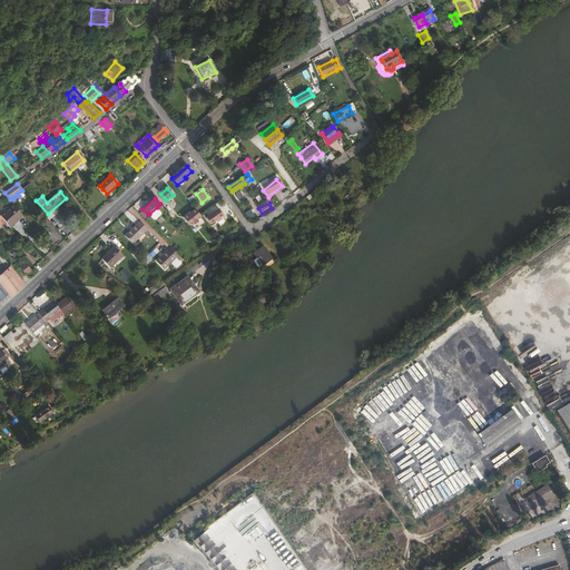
[(15,205),(0,216),(5,222),(9,227),(23,216),(15,205)]
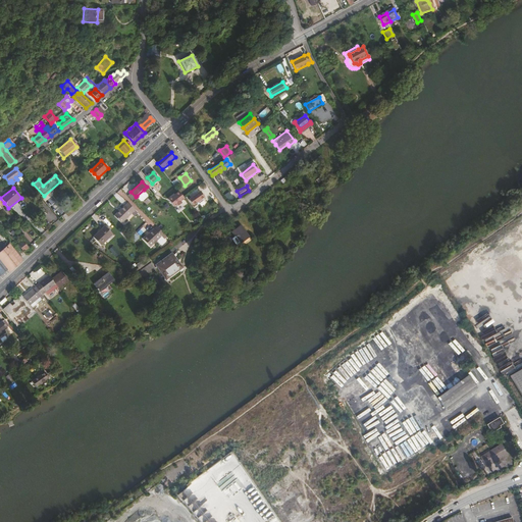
[(162,188),(154,195),(158,200),(166,193),(162,188)]
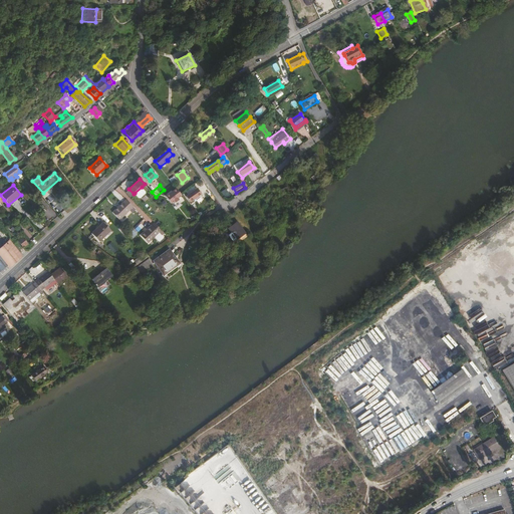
[(146,192),(142,187),(135,193),(139,198),(141,198),(146,194),(146,192)]
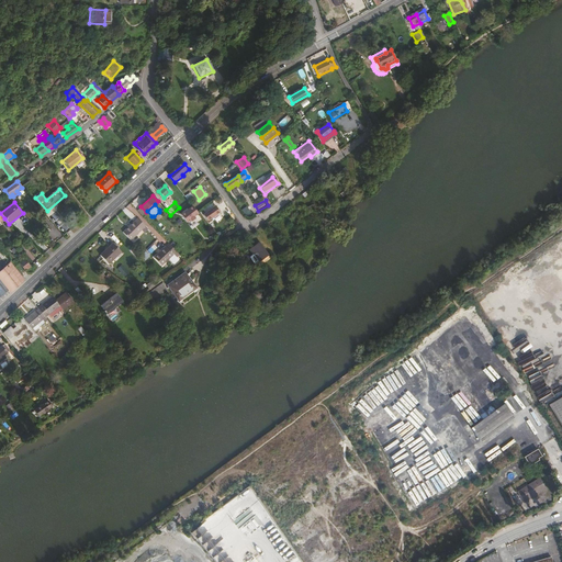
[(215,206),(203,214),(209,221),(217,214),(220,213),(215,206)]
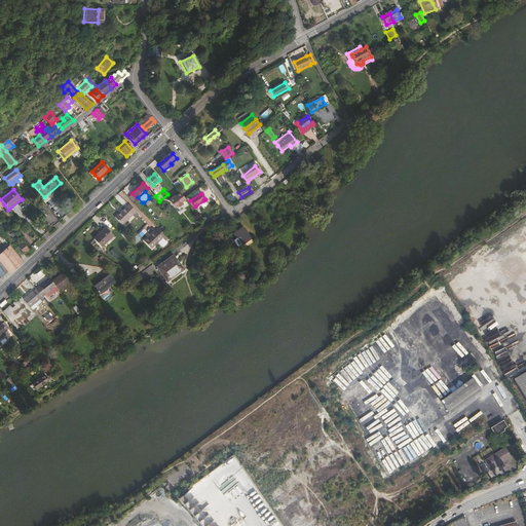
[(139,215),(128,204),(115,218),(122,225),(133,216),(135,219),(139,215)]
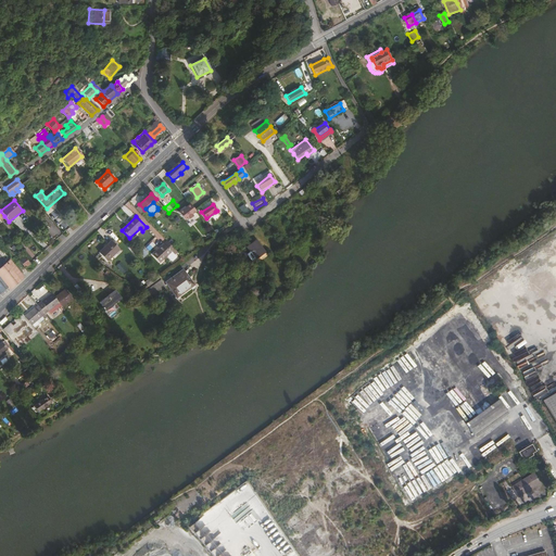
[(253,262),(266,253),(255,239),(254,240),(262,251),(254,256),(250,250),(245,252),(253,262)]
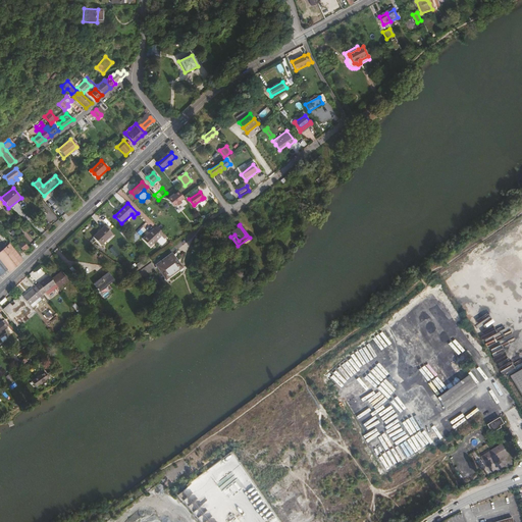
[(246,236),(239,225),(231,230),(235,235),(239,241),(246,236)]
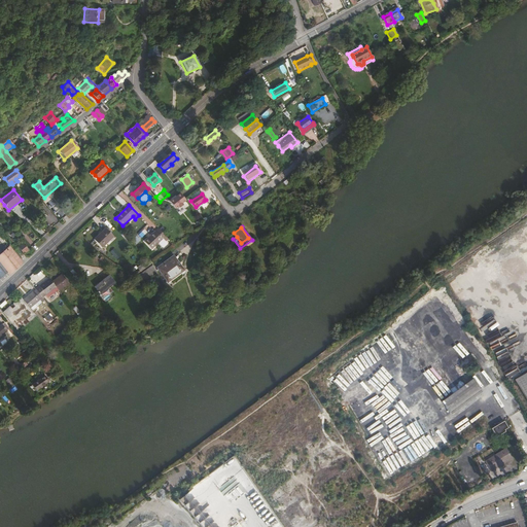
[(106,229),(94,240),(102,247),(113,236),(106,229)]
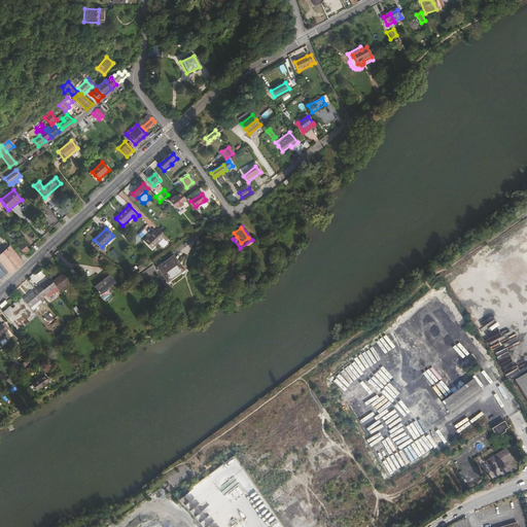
[(169,239),(159,229),(145,242),(152,249),(163,239),(166,242),(169,239)]
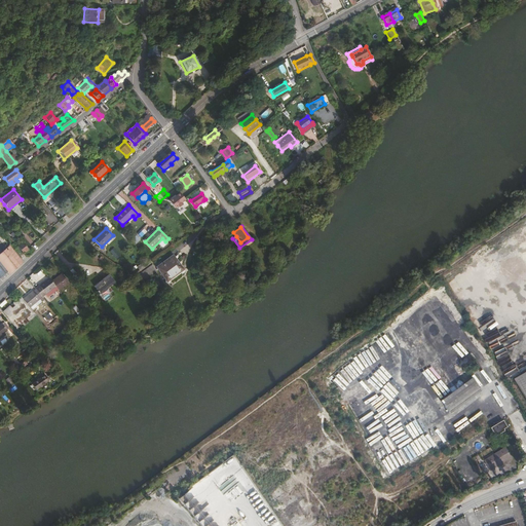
[(23,242),(17,247),(24,253),(28,250),(23,242)]
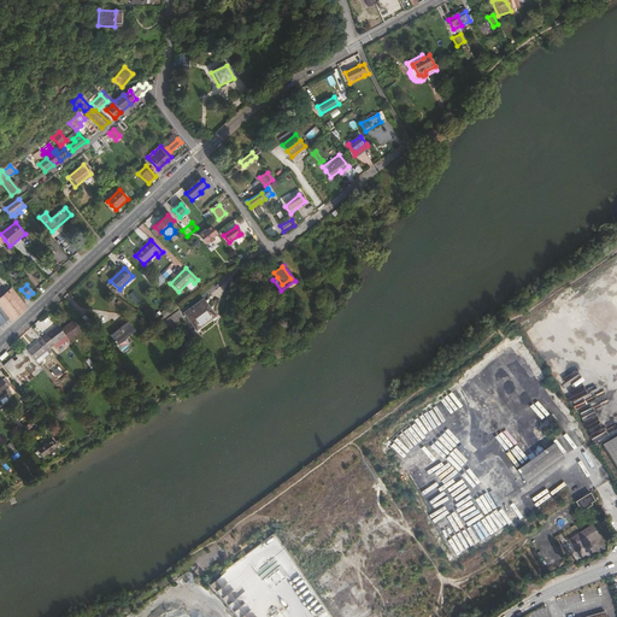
[(24,303),(12,288),(0,298),(0,325),(9,318),(11,322),(27,309),(24,303)]
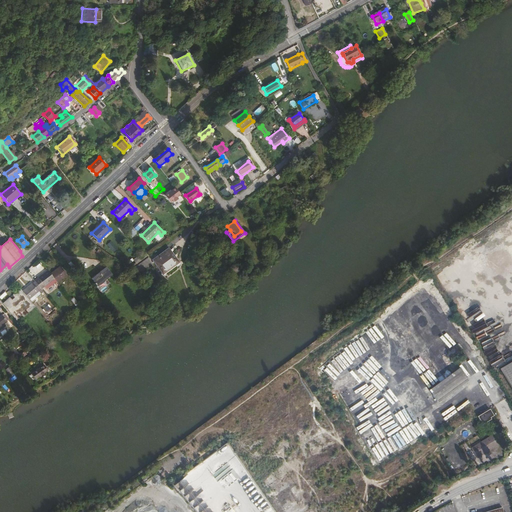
[(230,253),(226,249),(218,255),(222,259),(230,253)]
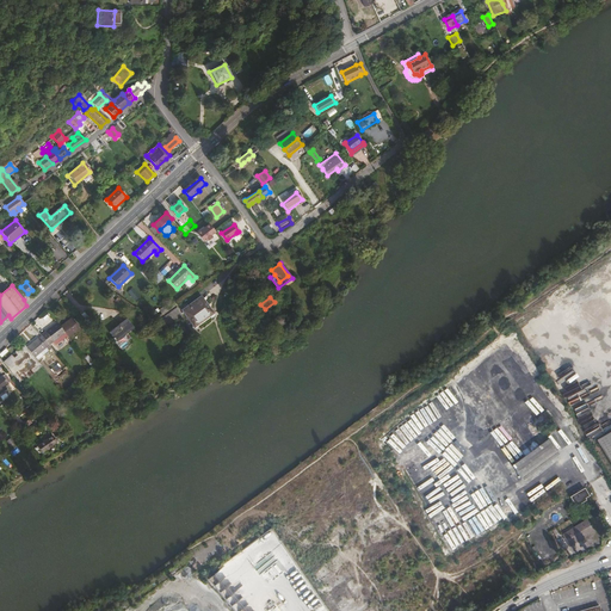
[(201,300),(181,313),(191,327),(211,313),(201,300)]
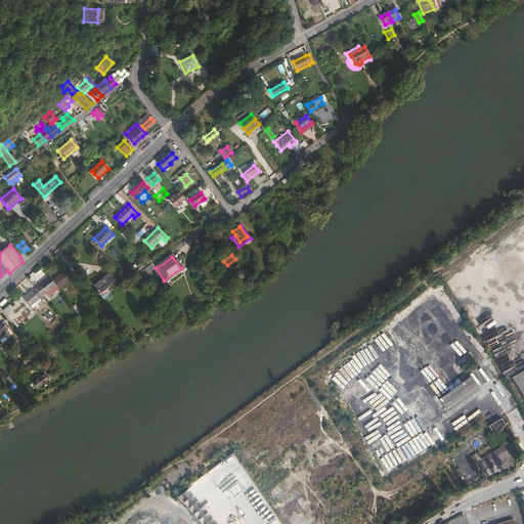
[(154,265),(138,272),(141,277),(156,270),(154,265)]
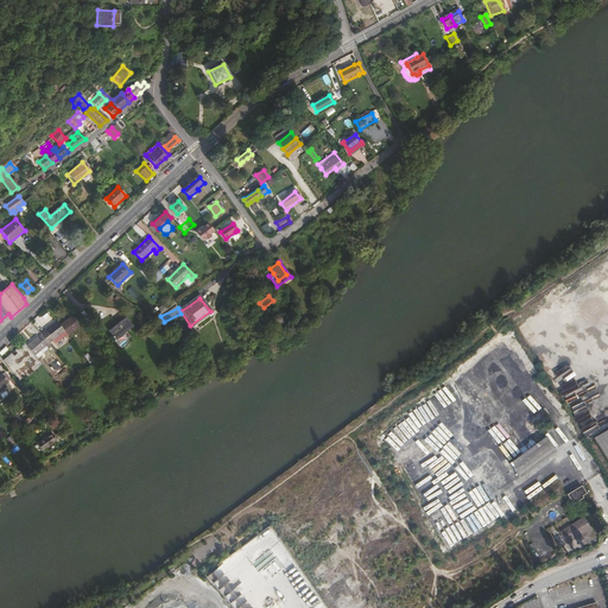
[(69,315),(58,324),(63,331),(65,334),(77,324),(69,315)]
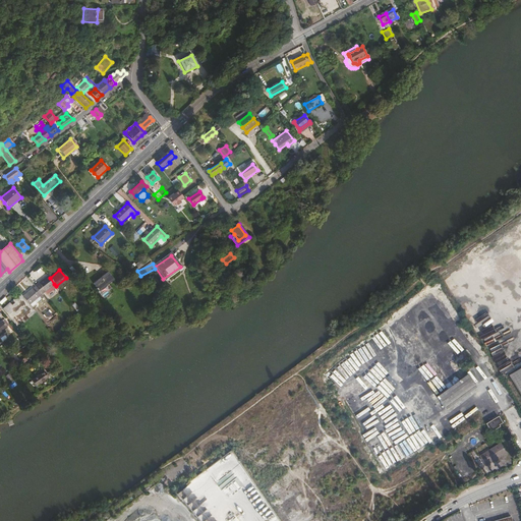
[(114,279),(108,272),(98,280),(97,280),(94,283),(96,285),(95,286),(99,291),(100,291),(103,294),(110,288),(107,285),(114,279)]
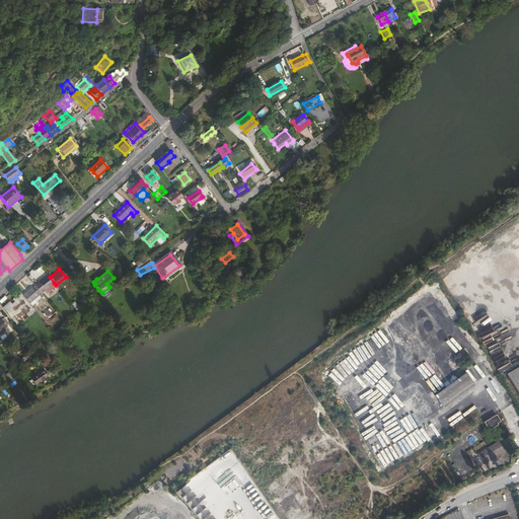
[(54,283),(50,277),(48,274),(34,284),(35,285),(42,292),(42,293),(45,290),(54,283)]
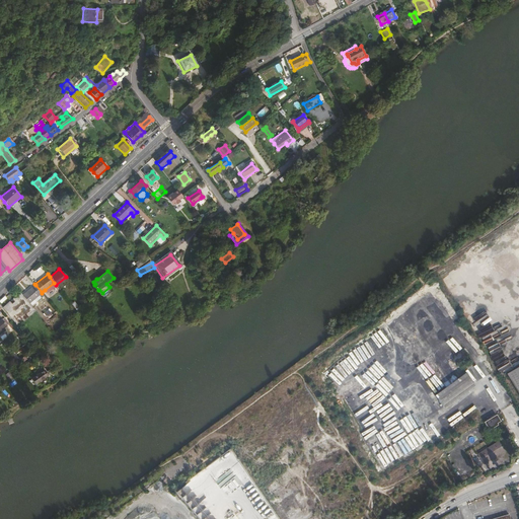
[(45,290),(46,292),(52,287),(53,288),(56,285),(54,283),(45,290)]
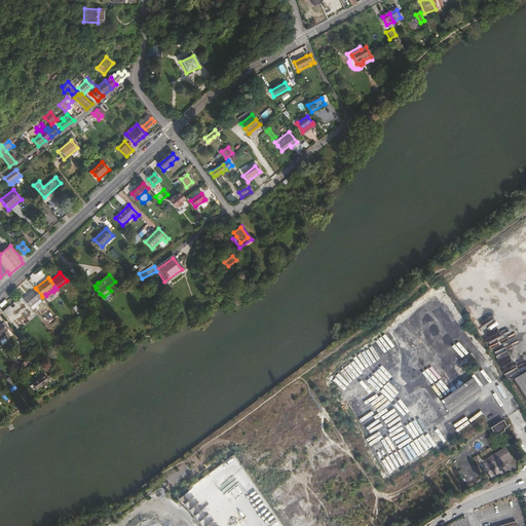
[(39,298),(42,296),(36,289),(33,292),(33,291),(23,299),(30,307),(40,298),(39,298)]
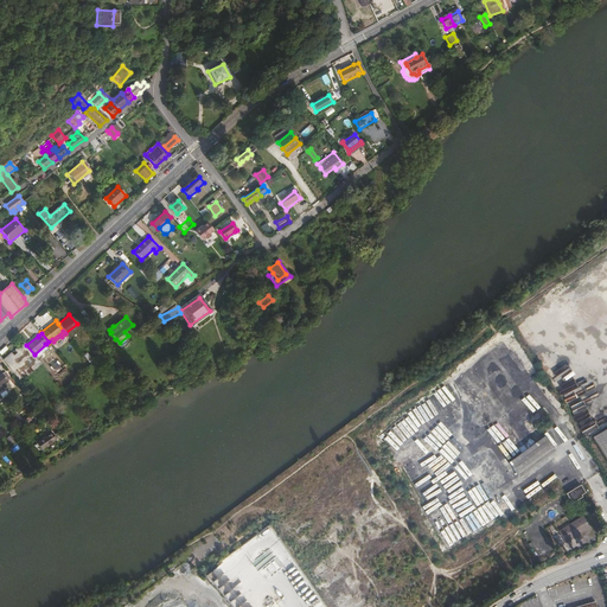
[(7,371),(0,376),(0,388),(13,378),(7,371)]
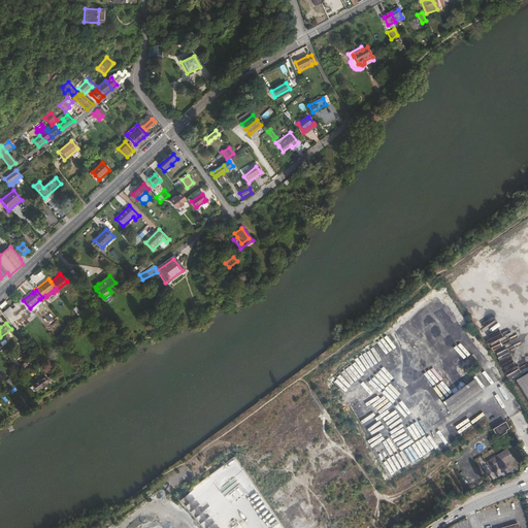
[(527,372),(516,381),(527,401),(527,372)]
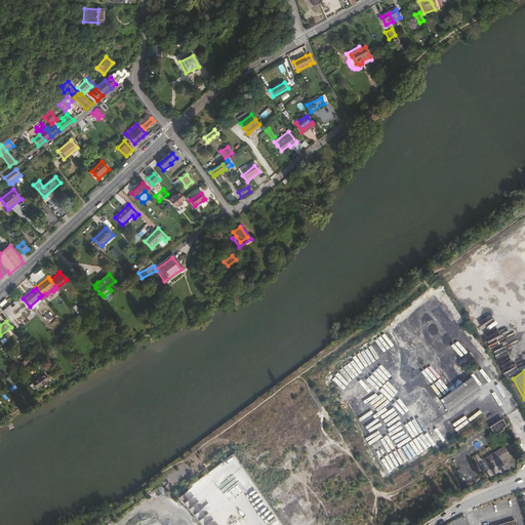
[(45,374),(33,382),(37,388),(49,380),(45,374)]
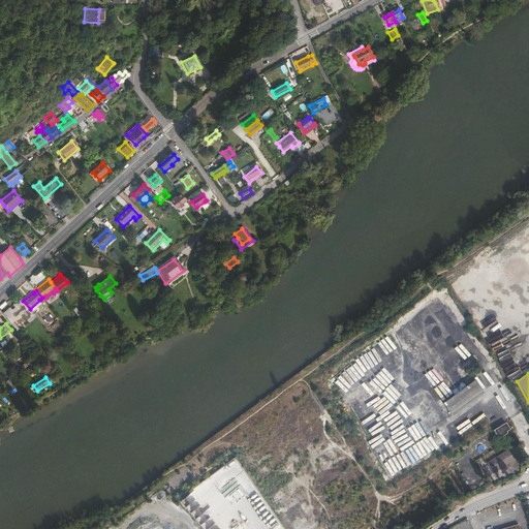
[(474,380),(443,403),(452,414),(483,391),(474,380)]
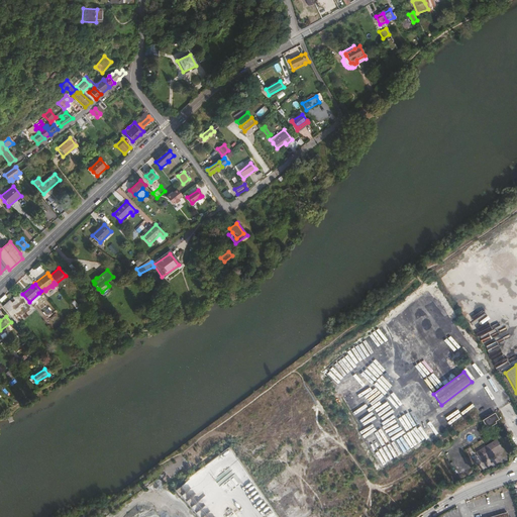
[(494,413),(482,420),(487,428),(496,423),(495,422),(498,419),(494,413)]
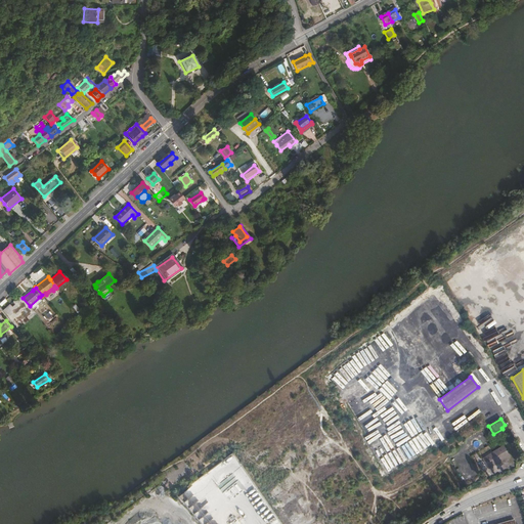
[(504,445),(482,459),(488,469),(510,455),(504,445)]
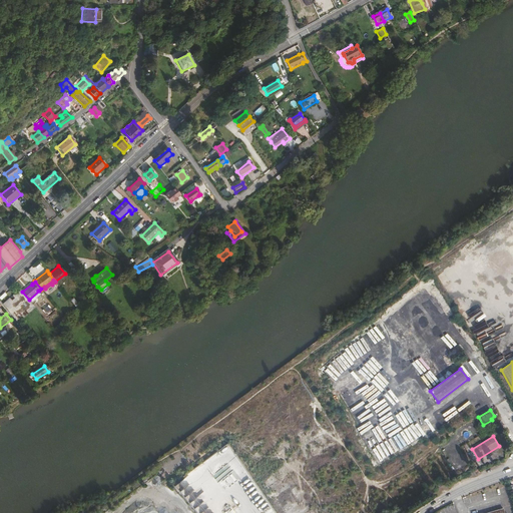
[(178,491),(187,485),(184,480),(175,486),(178,491)]
